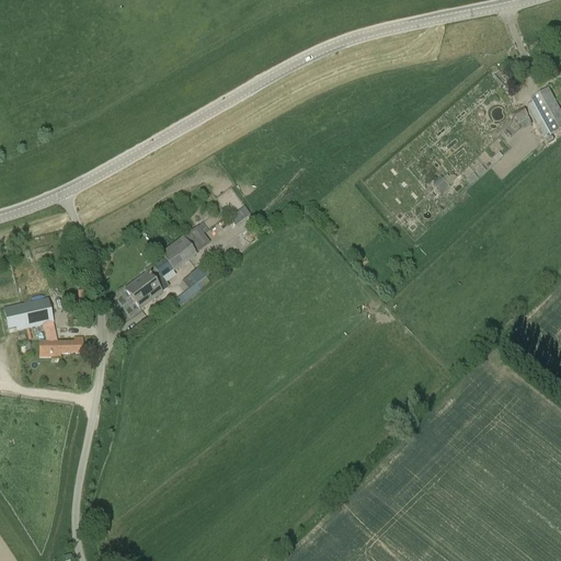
[(560,110),(549,89),(530,99),(533,103),(527,106),(545,139),(560,129),(560,110)]
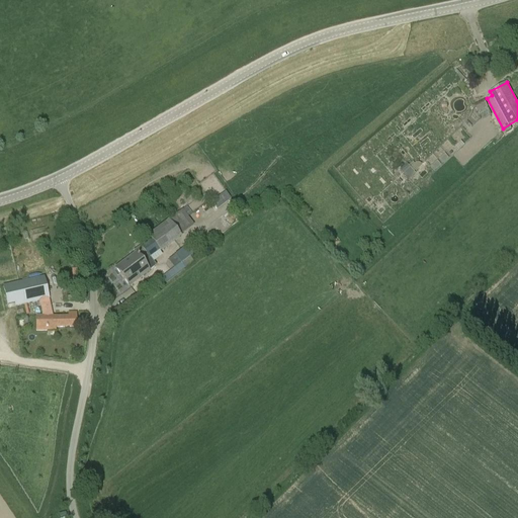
[(475,105),(478,111),(487,107),(484,100),(475,105)]
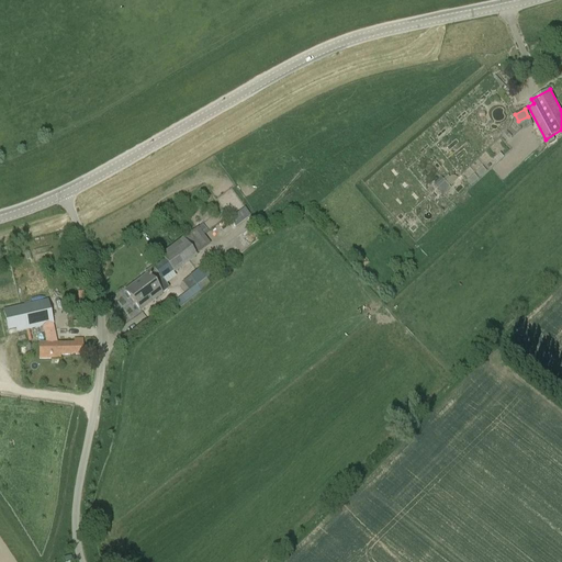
[(506,133),(503,137),(507,142),(512,137),(506,133)]
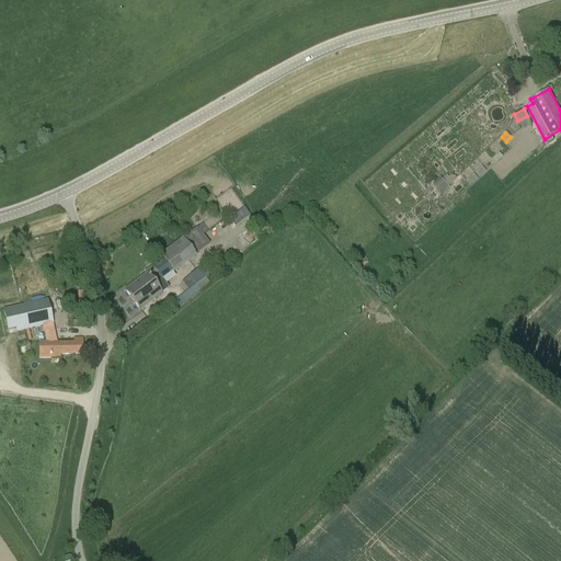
[(499,153),(492,161),(495,164),(503,158),(499,153)]
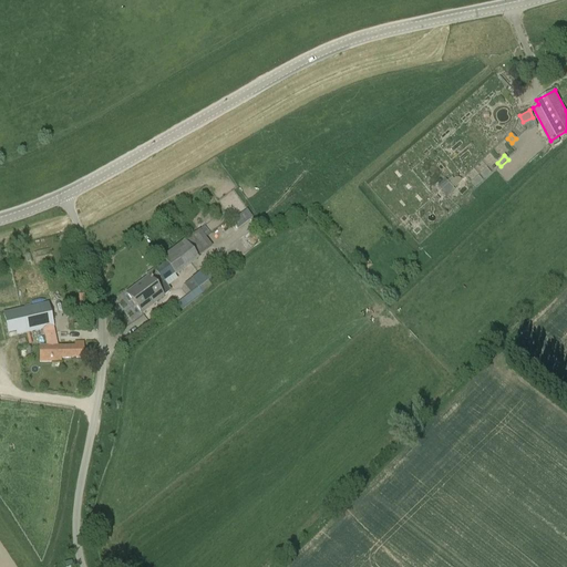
[(487,168),(481,174),(484,178),(491,173),(487,168)]
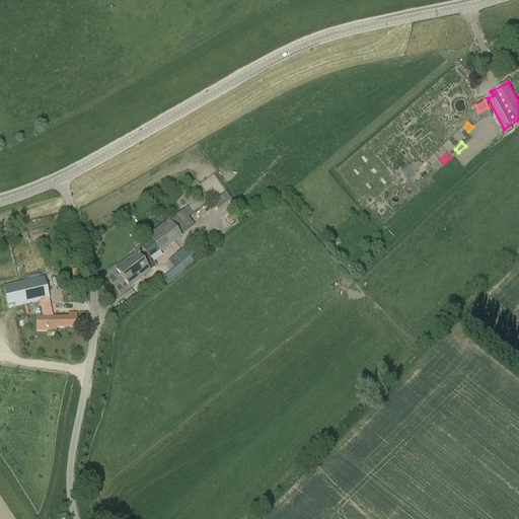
[(438,161),(432,166),(436,170),(442,165),(438,161)]
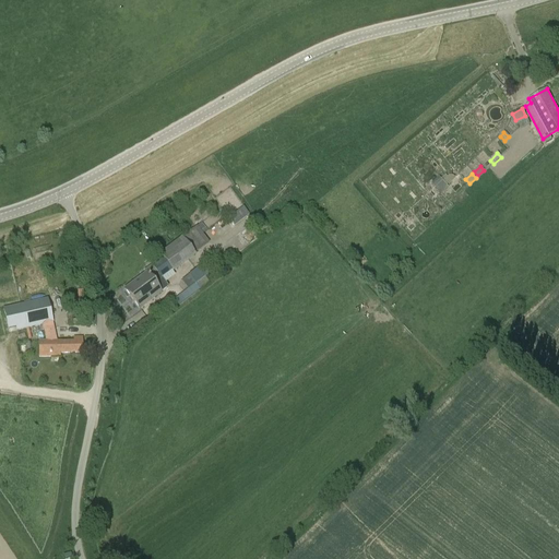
[(441,179),(433,186),(439,191),(447,185),(441,179)]
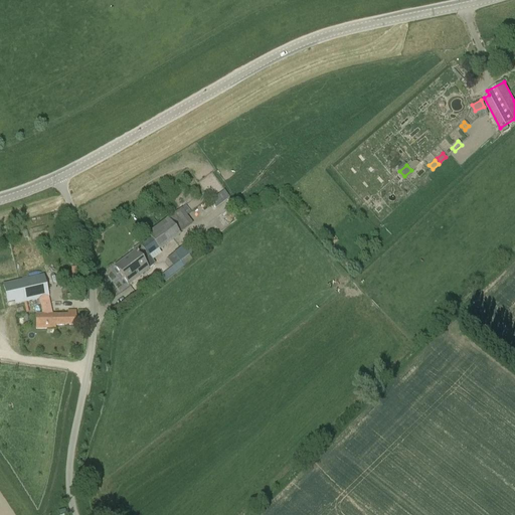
[(216,207),(229,197),(224,190),(210,200),(216,207)]
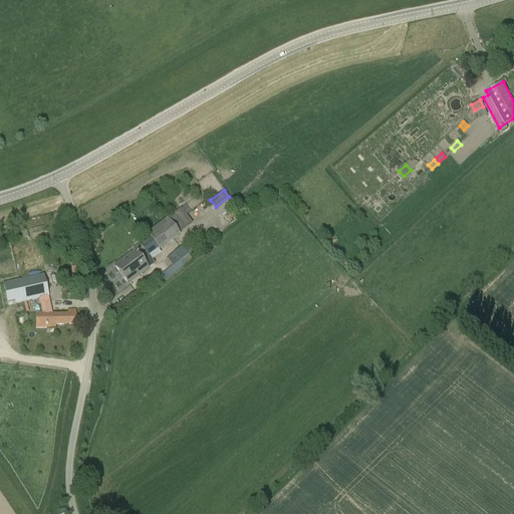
[(149,237),(139,245),(133,250),(134,252),(115,267),(127,284),(148,269),(154,264),(149,257),(158,250),(160,252),(180,236),(179,234),(190,225),(179,211),(168,219),(167,218),(146,233),(149,237)]
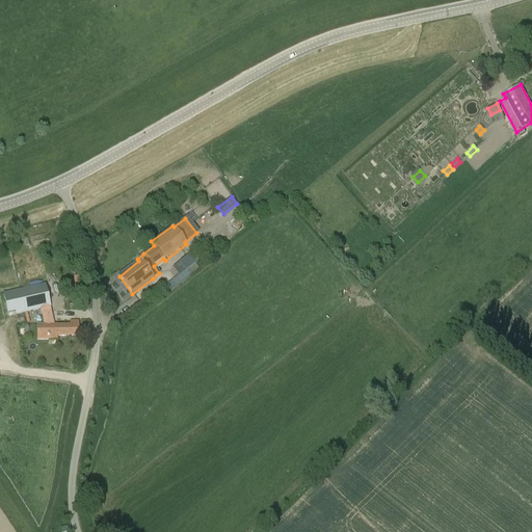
[(180,261),(186,269),(200,259),(193,250),(180,261)]
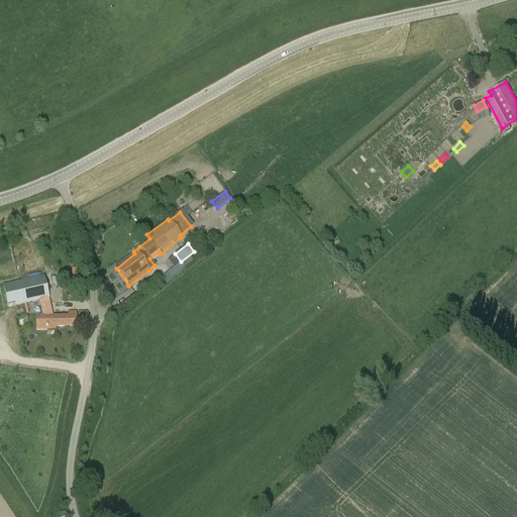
[(184,266),(181,262),(161,277),(164,281),(184,266)]
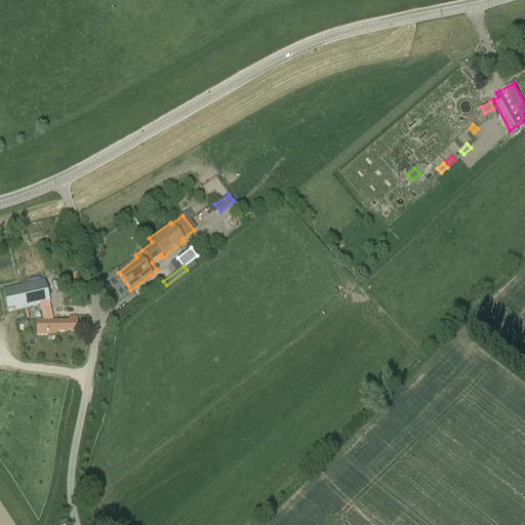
[(45,280),(0,290),(0,298),(3,314),(32,308),(34,315),(41,313),(43,321),(37,321),(37,335),(47,335),(47,332),(77,332),(77,317),(69,317),(69,321),(52,321),(49,304),(50,304),(45,280)]
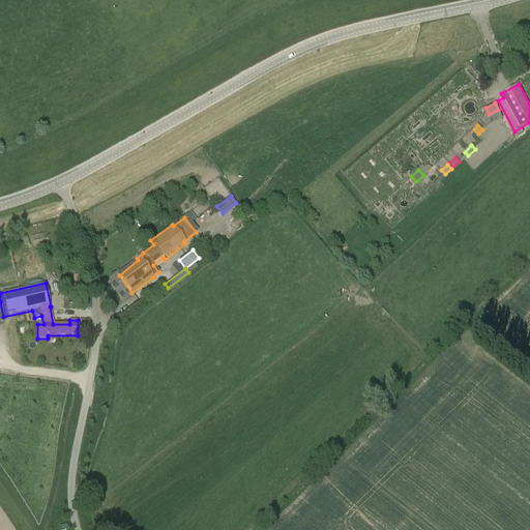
[(47,408),(51,395),(46,393),(41,406),(47,408)]
